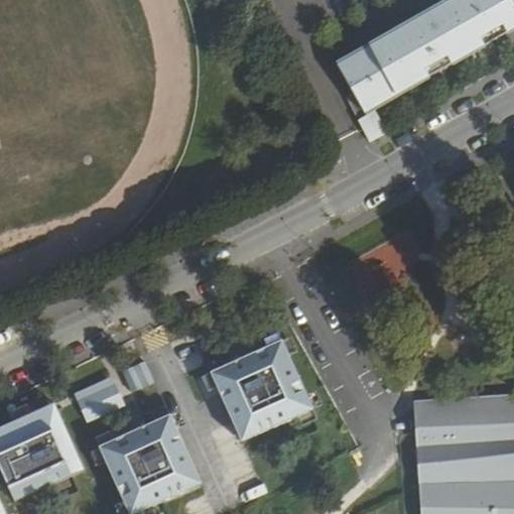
[(507,0),(498,5),(495,0),(453,0),(445,4),(458,26),(441,35),(429,13),(390,35),(402,57),(386,67),(374,44),(334,67),(350,95),(343,99),(368,143),(385,134),(371,109),(363,114),(359,106),(390,89),(395,97),(427,79),(422,71),(445,57),(451,66),(483,47),(478,40),(501,27),(506,34),(513,29),(513,0),(507,0)]
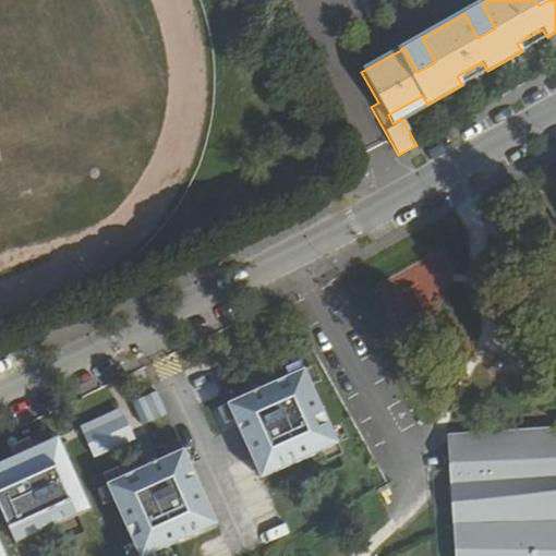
[(482,4),(464,14),(478,38),(495,28),(482,4)]
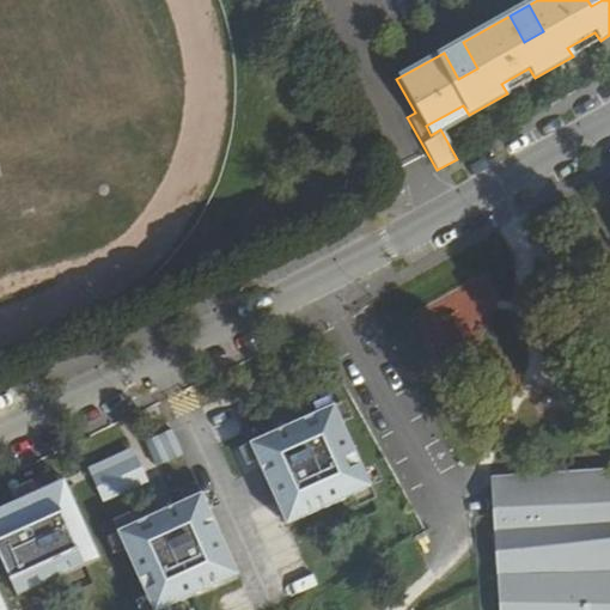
[(567,48),(573,56),(601,41),(595,32),(567,48)]
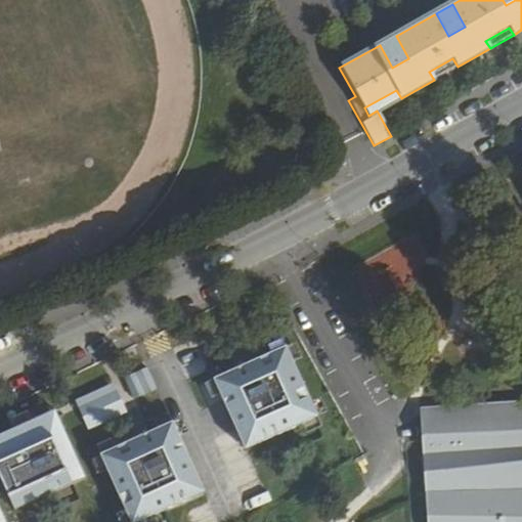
[(396,36),(380,45),(392,68),(408,58),(396,36)]
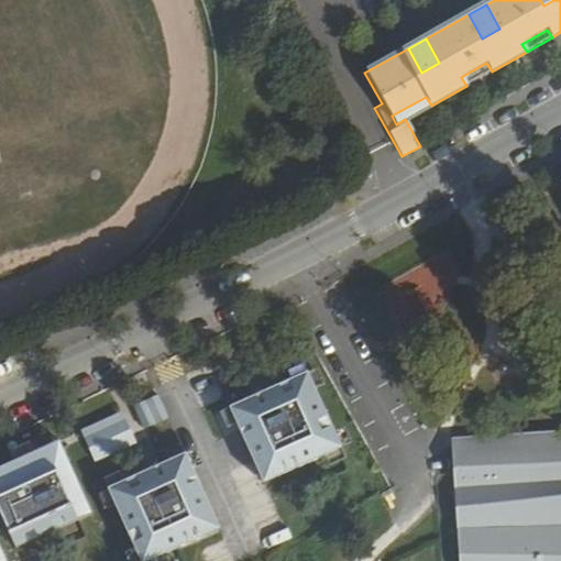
[(461,77),(466,86),(492,72),(486,63),(461,77)]
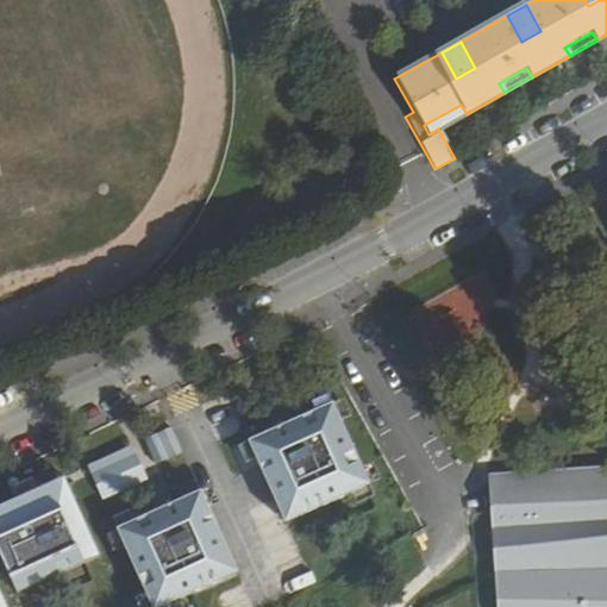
[(429,135),(438,129),(467,114),(461,105),(424,125),(429,135)]
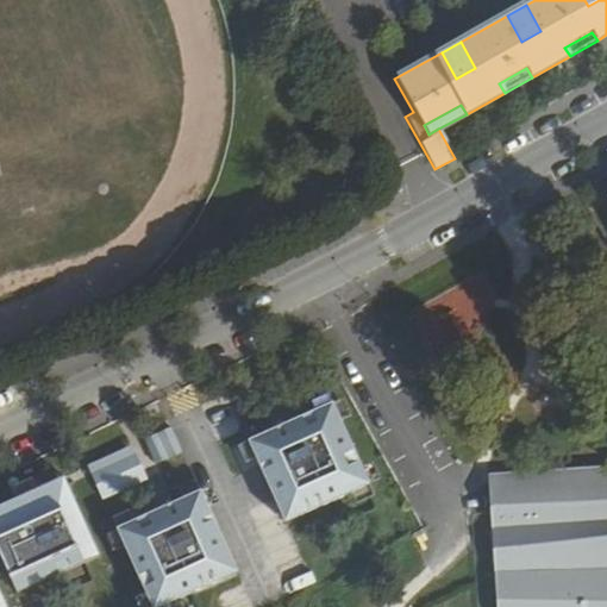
[(429,350),(500,323),(480,273),(410,300),(429,350)]
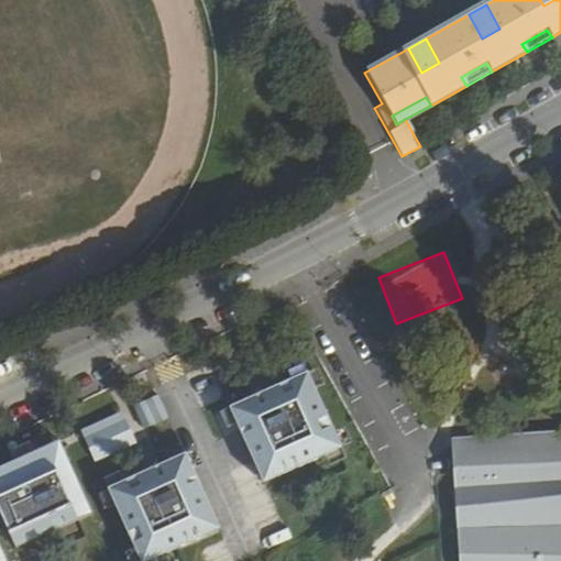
[(340,446),(306,370),(228,405),(262,480),(340,446)]
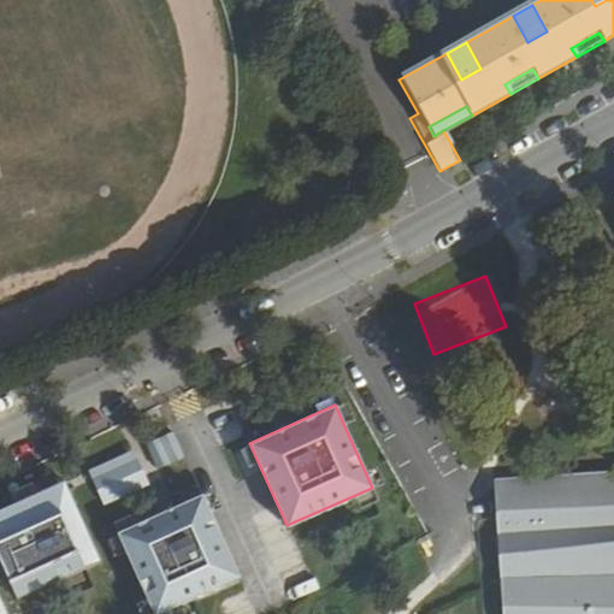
[(170,424),(147,435),(159,462),(183,452),(170,424)]
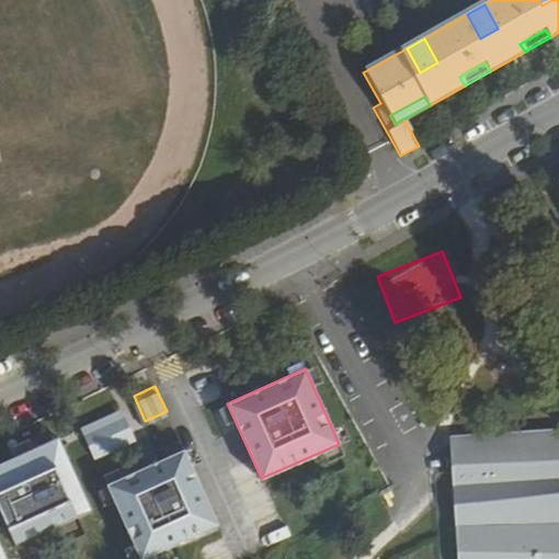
[(123,414),(91,429),(95,437),(126,423),(123,414)]
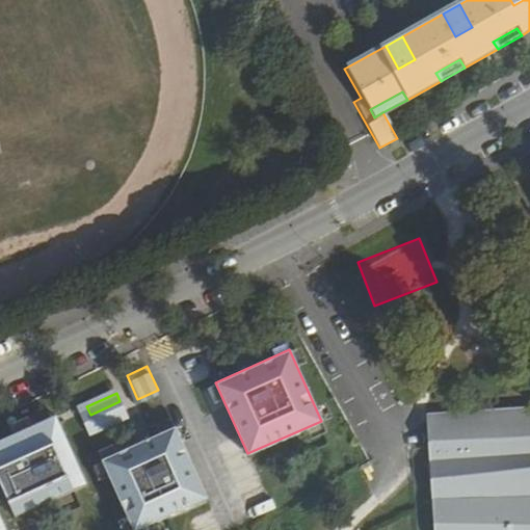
[(88,432),(126,416),(120,401),(90,415),(86,406),(79,409),(88,432)]
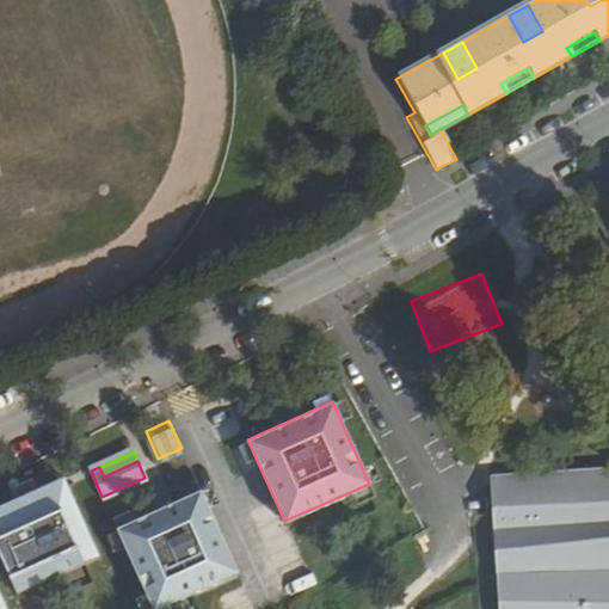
[(62,475),(48,481),(69,529),(85,523),(62,475)]
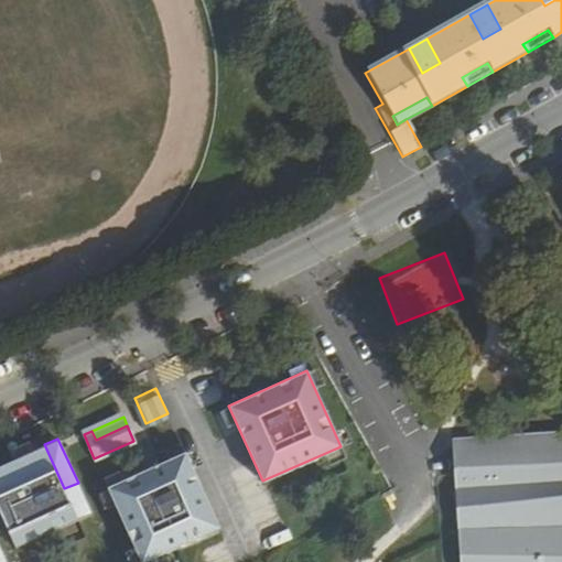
[(561,561),(561,442),(454,450),(460,561),(561,561)]
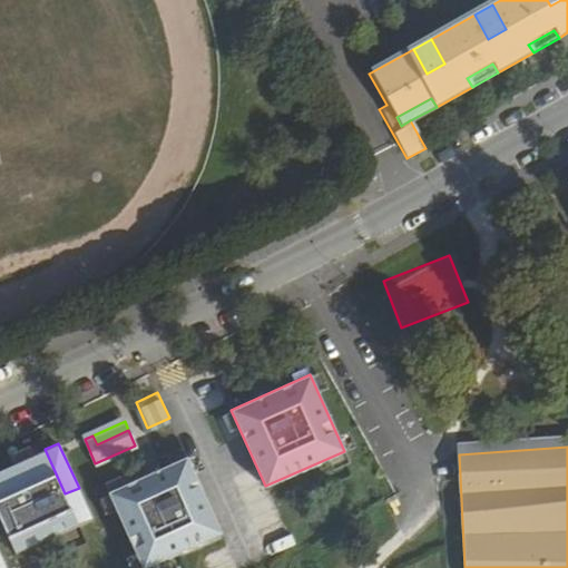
[(45,449),(0,469),(0,518),(10,541),(87,507),(79,488),(65,493),(45,449)]
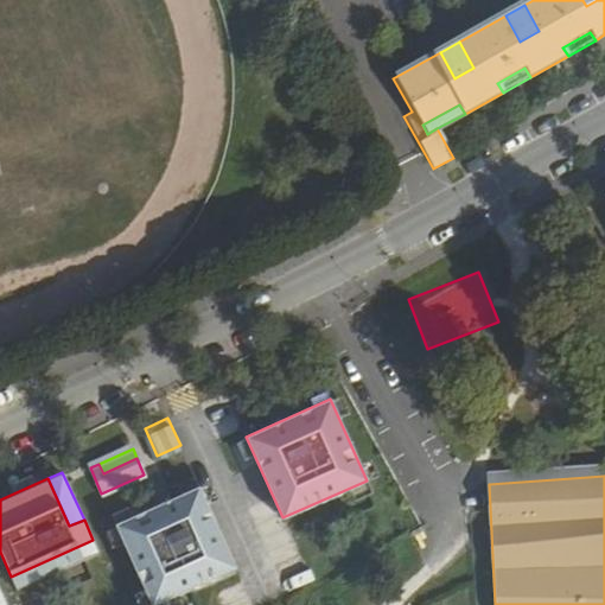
[(115,523),(152,604),(235,567),(198,485),(115,523)]
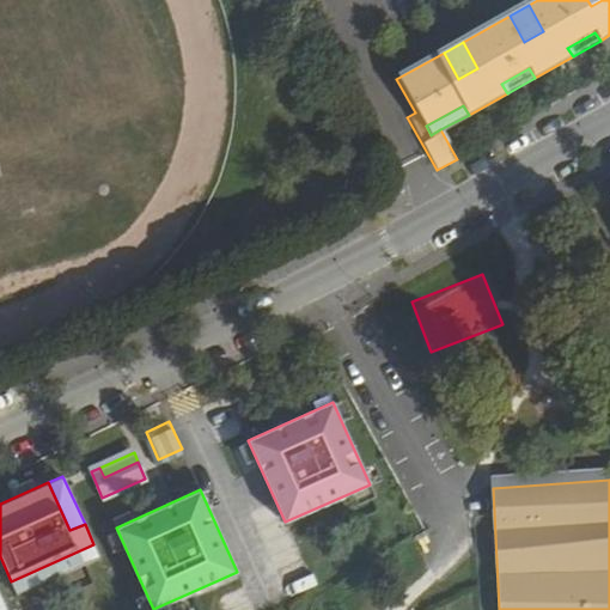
[(93,544),(11,581),(16,592),(99,555),(93,544)]
